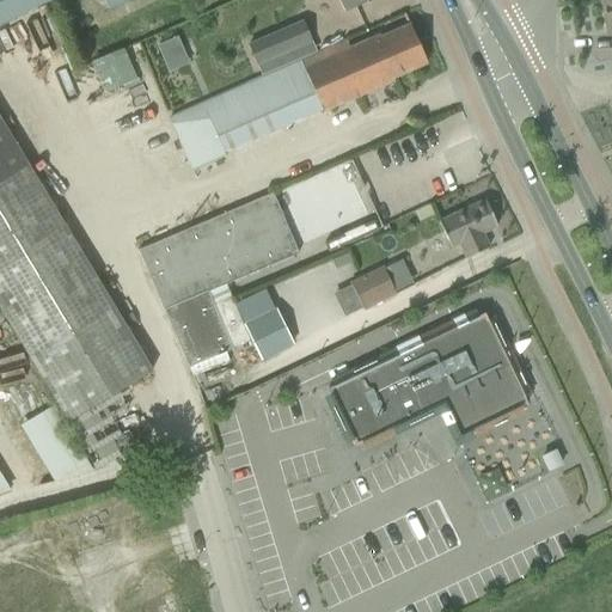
[(10,0),(0,0),(0,23),(17,14),(10,0)]
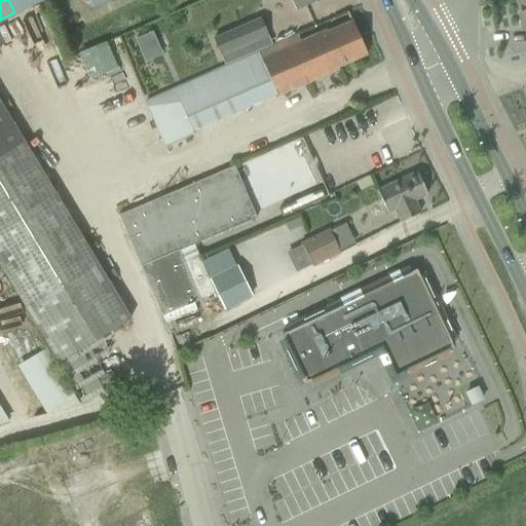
[(31,0),(8,0),(14,12),(33,4),(31,0)]
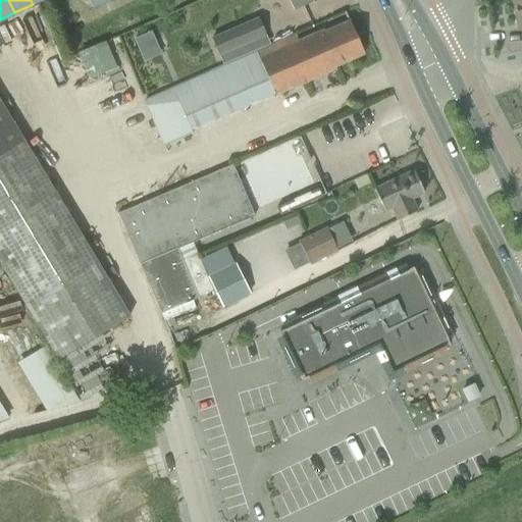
[(521,0),(513,2),(518,31),(521,30),(521,0)]
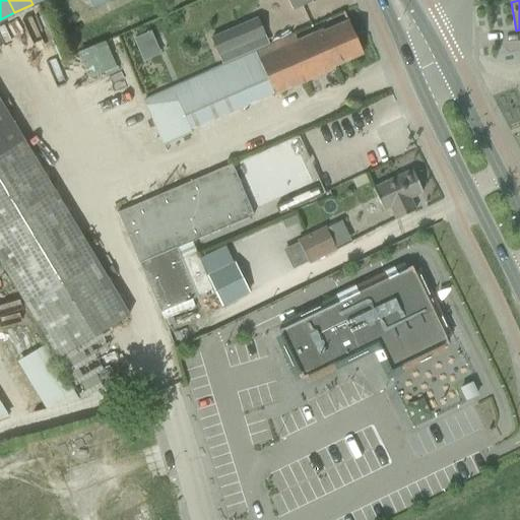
[(263,35),(257,19),(209,40),(216,55),(263,35)]
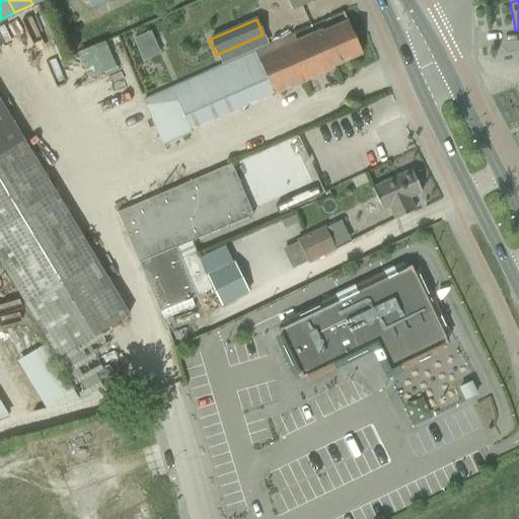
[(331,66),(361,54),(347,22),(321,33),(320,30),(295,42),(293,34),(254,52),(272,92),(273,95),(332,69),(331,66)]
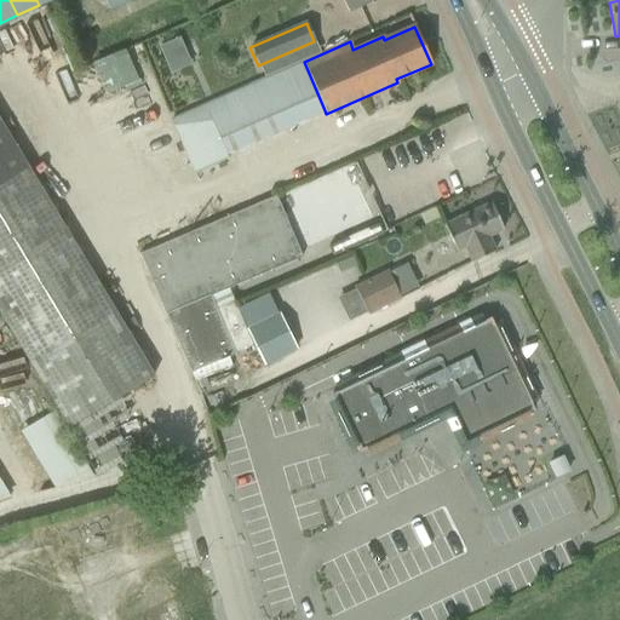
[(178,38),(158,47),(170,74),(190,65),(178,38)]
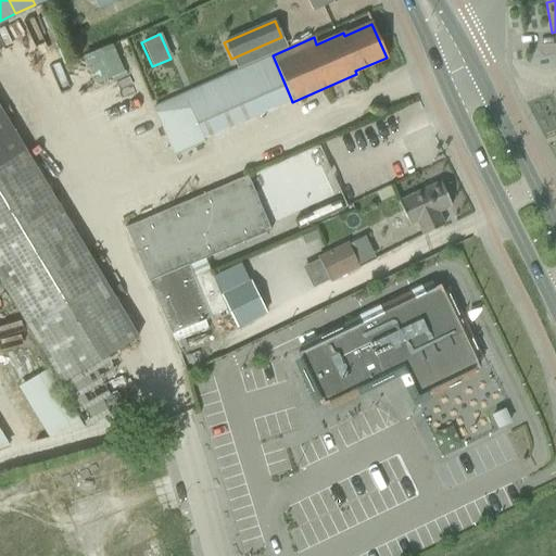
[(97,83),(125,73),(116,48),(89,58),(97,83)]
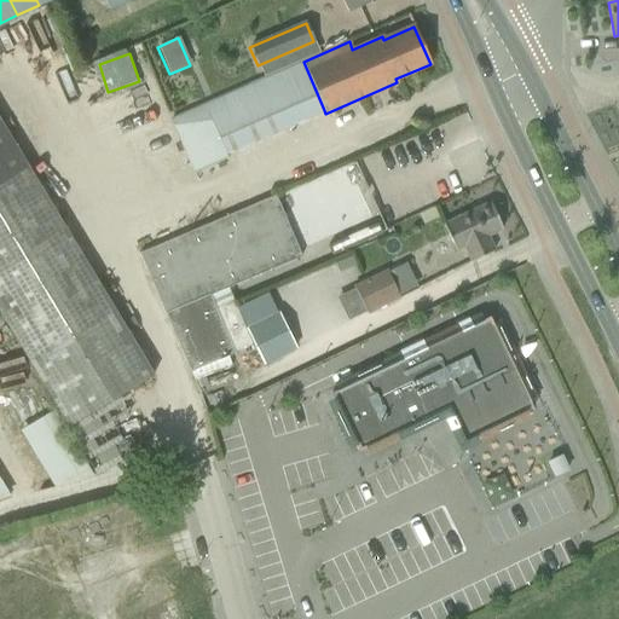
[(304,62),(171,120),(192,169),(224,155),(224,154),(324,110),(304,62)]
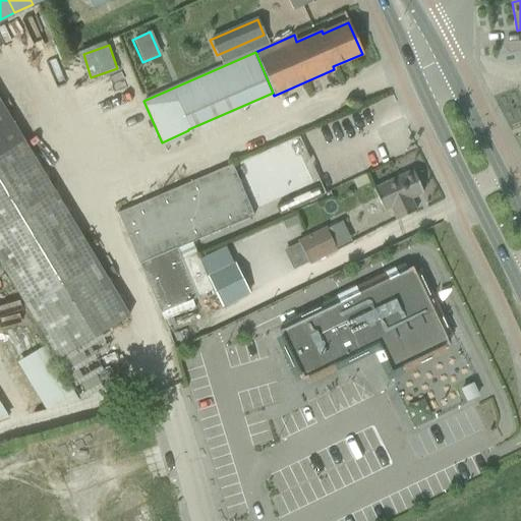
[(0,98),(0,250),(67,361),(135,321),(0,98)]
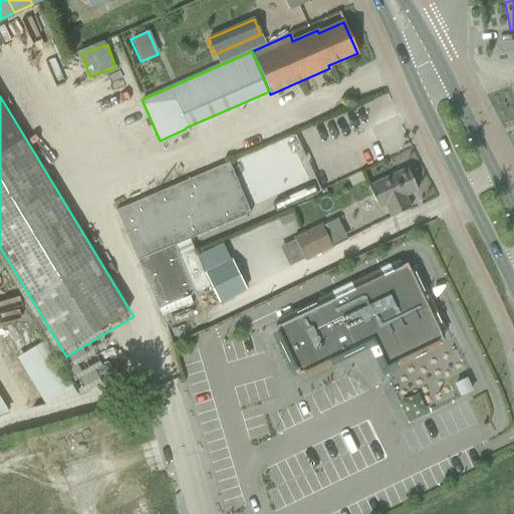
[(336,138),(366,130),(360,107),(331,115),(336,138)]
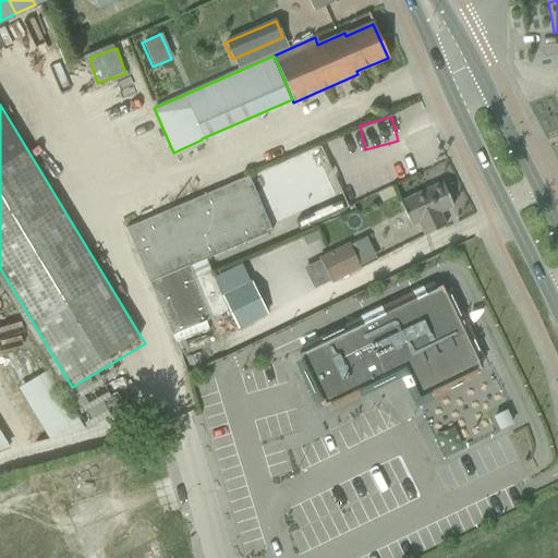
[(247,176),(124,228),(170,335),(206,320),(210,318),(210,317),(226,311),(209,271),(194,279),(189,266),(204,259),(270,231),(247,176)]
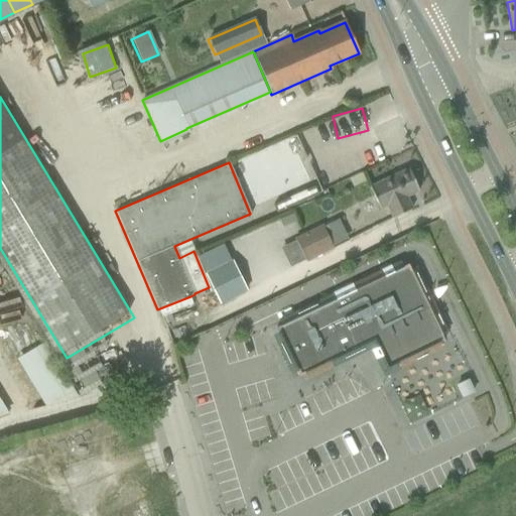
[(408,168),(369,187),(379,209),(386,206),(392,218),(411,209),(405,197),(418,190),(408,168)]
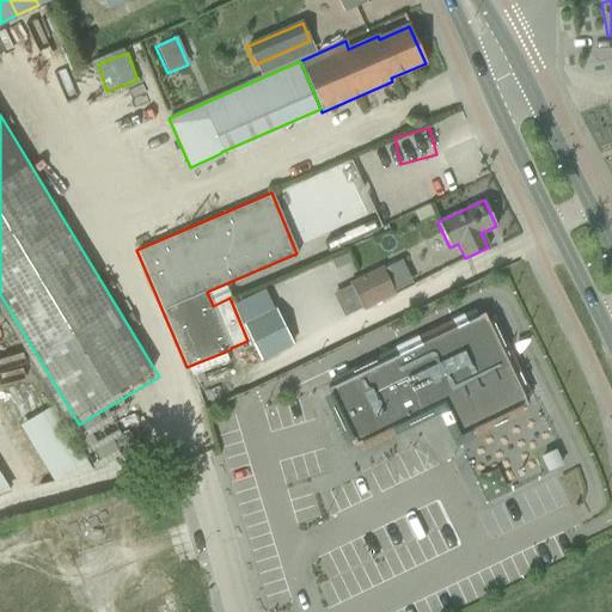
[(348,228),(348,216),(318,215),(317,227),(348,228)]
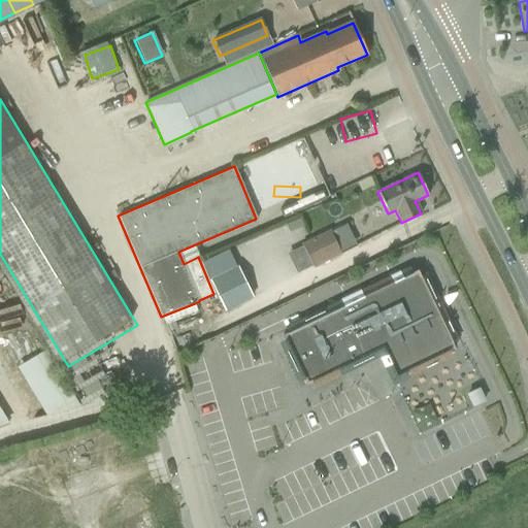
[(340,254),(329,230),(301,243),(312,267),(340,254)]
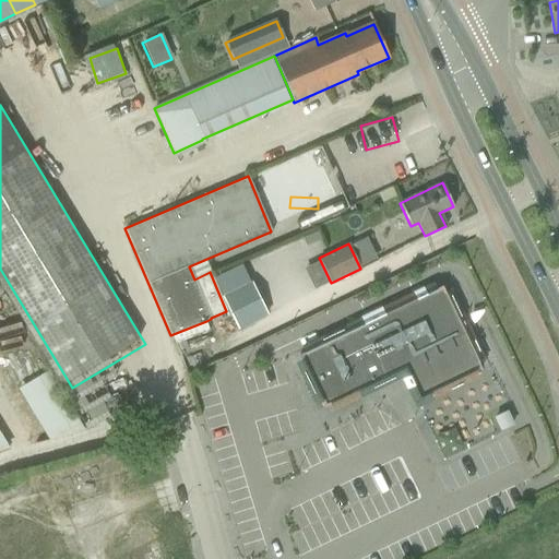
[(250,283),(222,297),(237,329),(265,314),(250,283)]
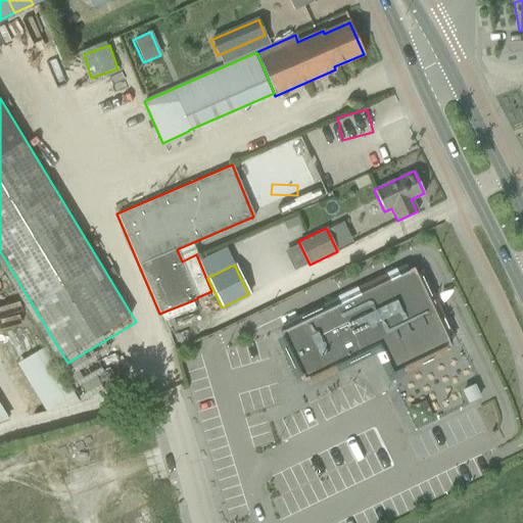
[(397,276),(395,272),(387,276),(389,280),(359,294),(357,290),(338,298),(340,303),(279,332),(302,381),(379,344),(391,372),(448,344),(413,269),(397,276)]
